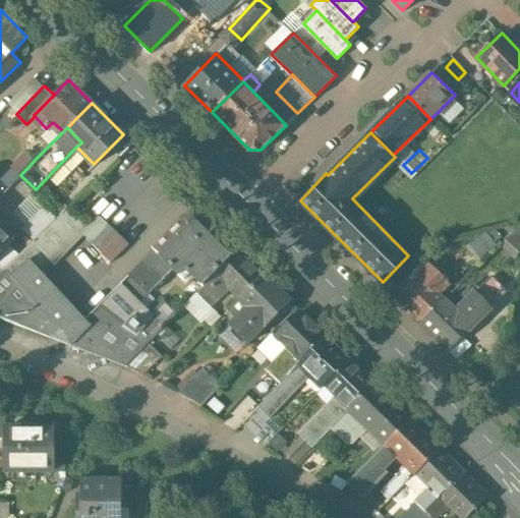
[(25,151),(11,165),(20,175),(35,160),(25,151)]
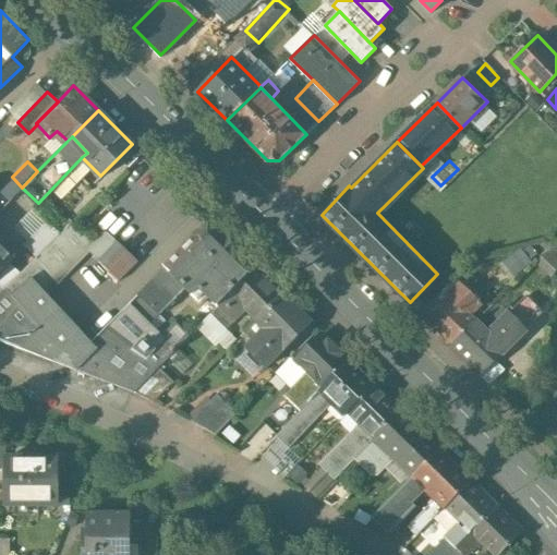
[(48,218),(25,243),(37,256),(62,231),(48,218)]
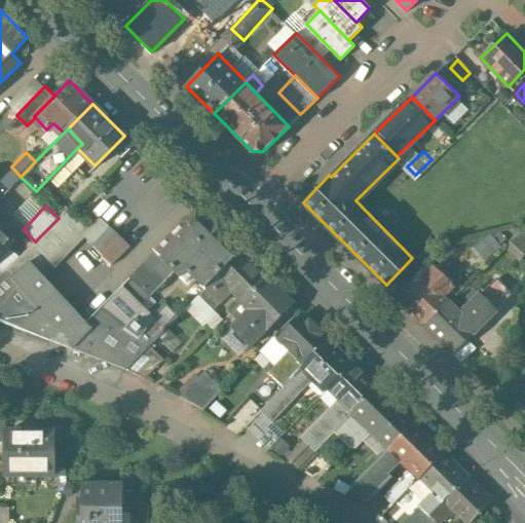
[(240,254),(197,209),(156,251),(177,271),(187,283),(193,275),(205,289),(240,254)]
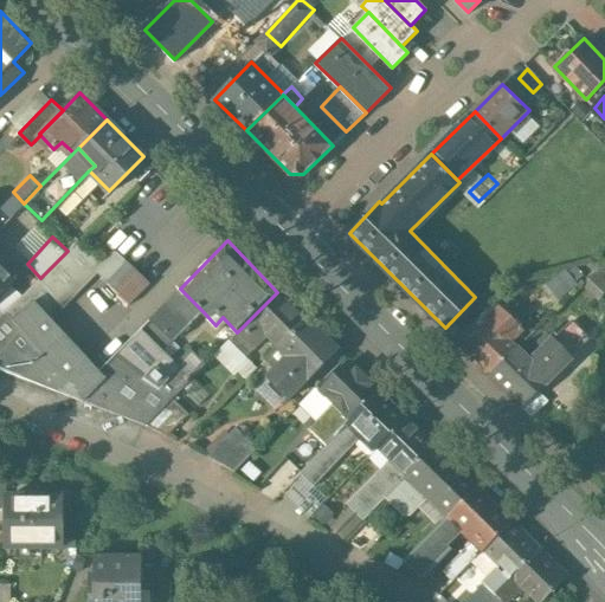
[(137,303),(158,280),(120,247),(100,270),(137,303)]
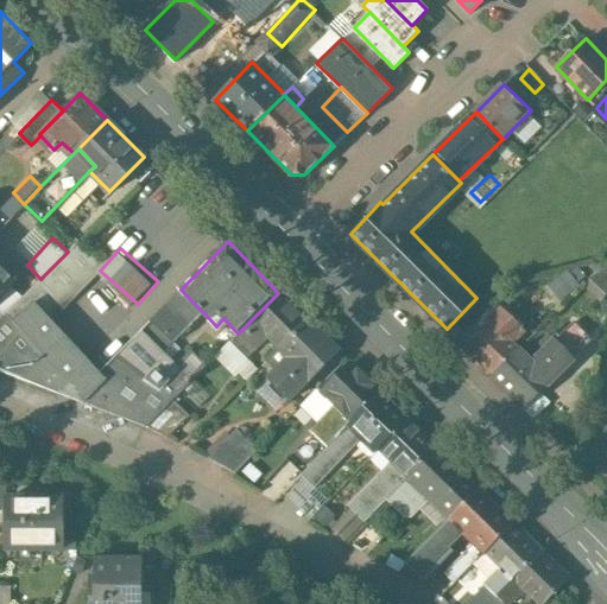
[(0,319),(0,355),(24,330),(16,322),(36,302),(40,306),(80,264),(68,252),(40,279),(0,319)]
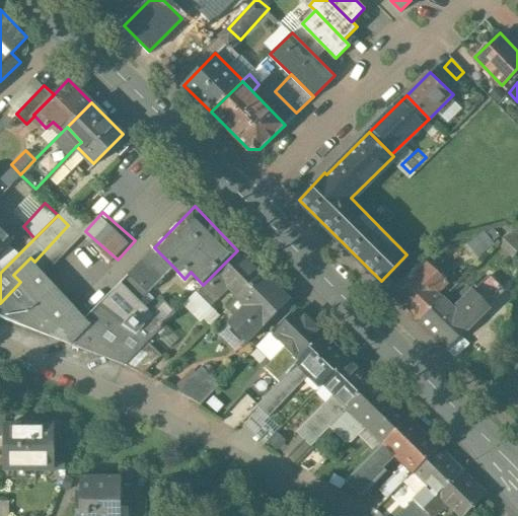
[(0,251),(14,237),(0,223),(0,251)]
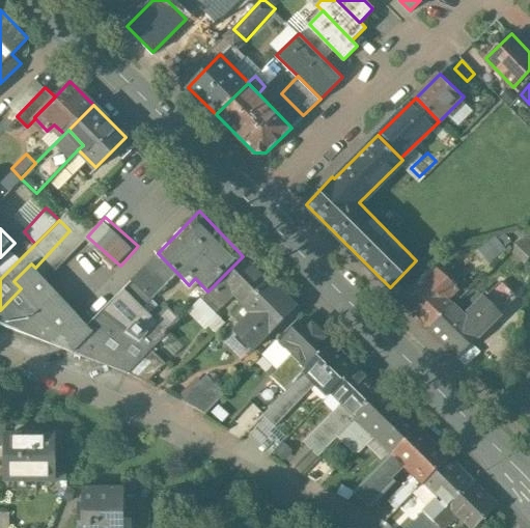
[(501,233),(482,247),(492,258),(509,246),(501,233)]
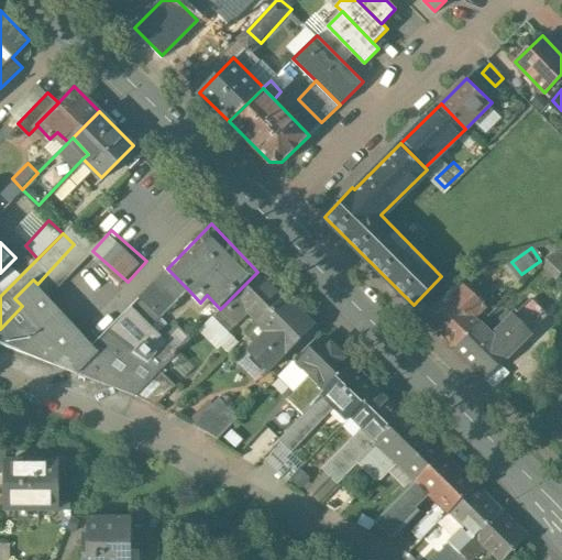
[(167,268),(142,296),(163,317),(189,291),(167,268)]
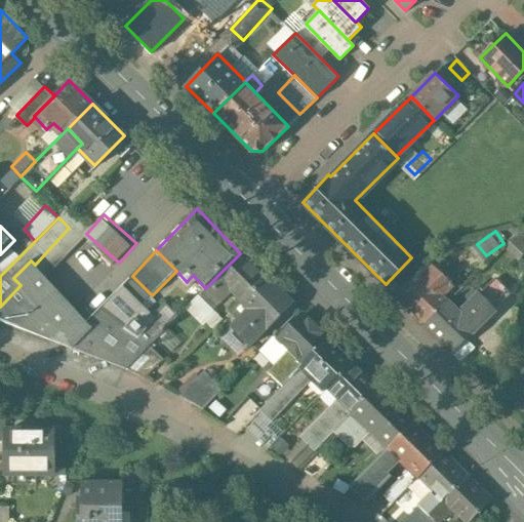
[(240,253),(205,288),(219,302),(232,290),(241,298),(264,276),(240,253)]
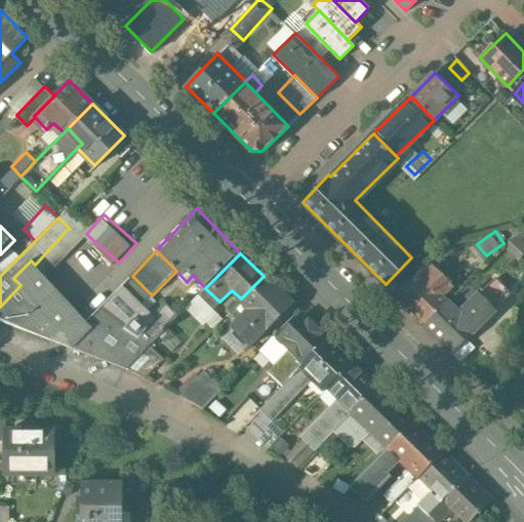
[(128,326),(104,308),(88,322),(35,265),(31,261),(13,278),(21,285),(0,307),(0,317),(128,367),(151,345),(151,344),(139,334),(128,326)]
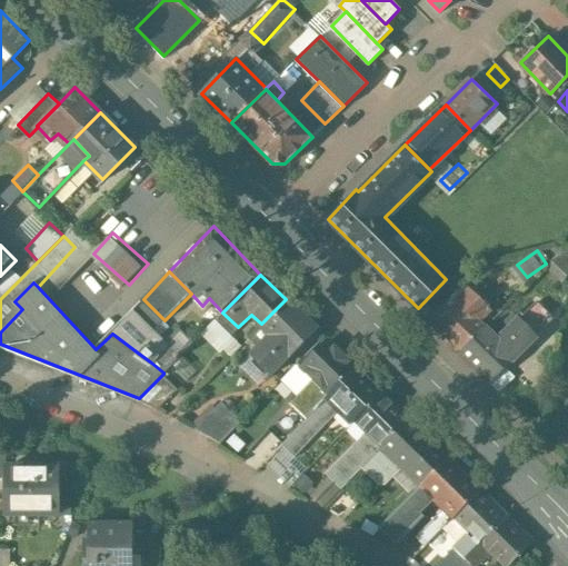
[(464,283),(437,309),(444,316),(460,300),(471,289),(464,283)]
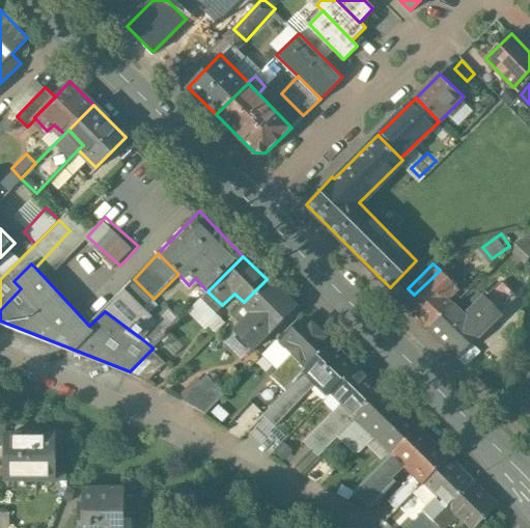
[(440,270),(429,280),(448,299),(458,289),(440,270)]
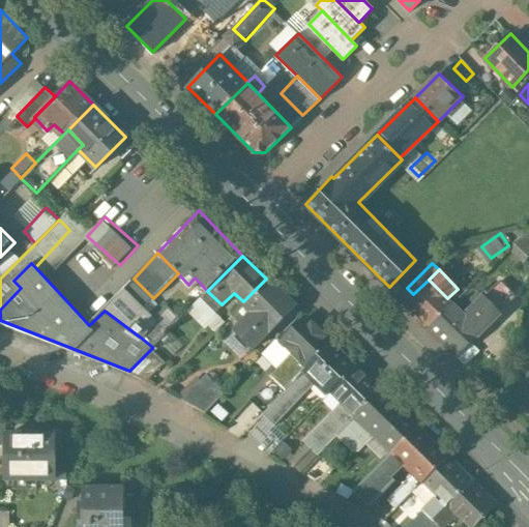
[(153,298),(134,279),(124,287),(144,306),(153,298)]
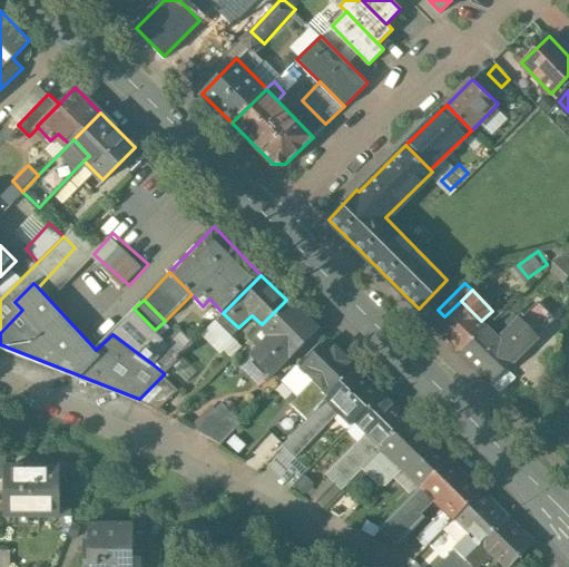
[(286,300),(262,324),(272,335),(290,353),(315,329),(286,300)]
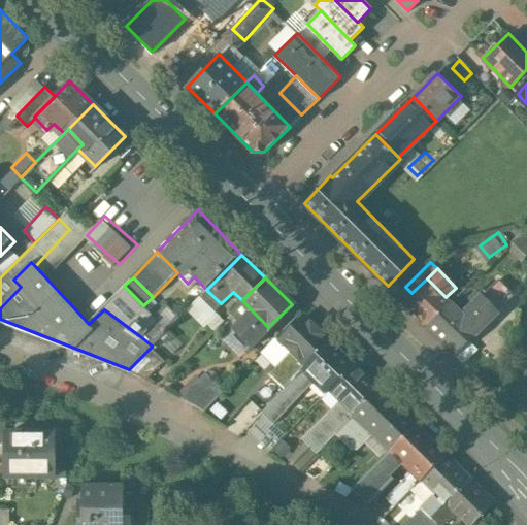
[(446,297),(427,279),(412,293),(403,301),(429,326),(452,303),(446,297)]
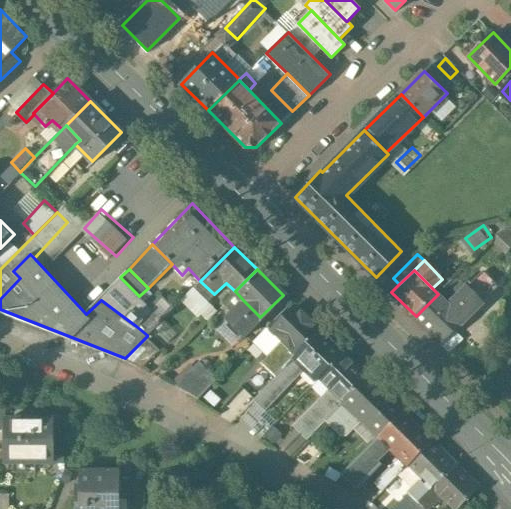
[(186,297),(209,320),(221,308),(198,285),(186,297)]
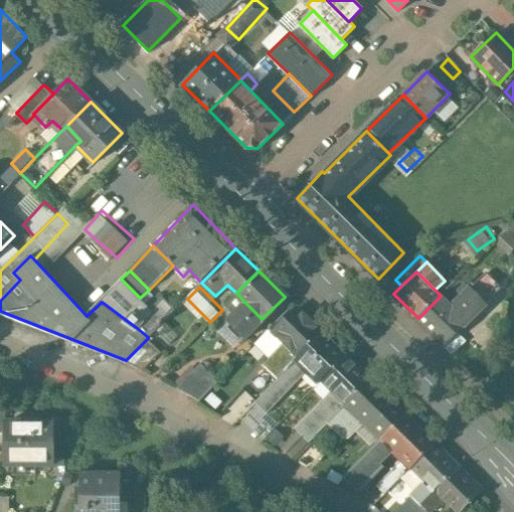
[(470,289),(452,307),(466,321),(485,303),(470,289)]
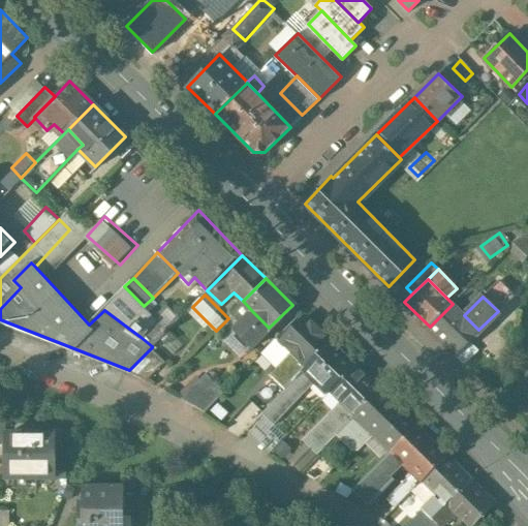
[(243,301),(231,313),(242,322),(252,311),(243,301)]
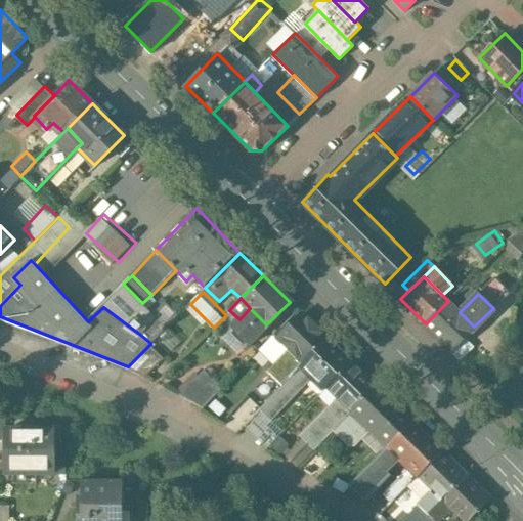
[(460,312),(448,301),(426,323),(451,349),(474,327),(460,312)]
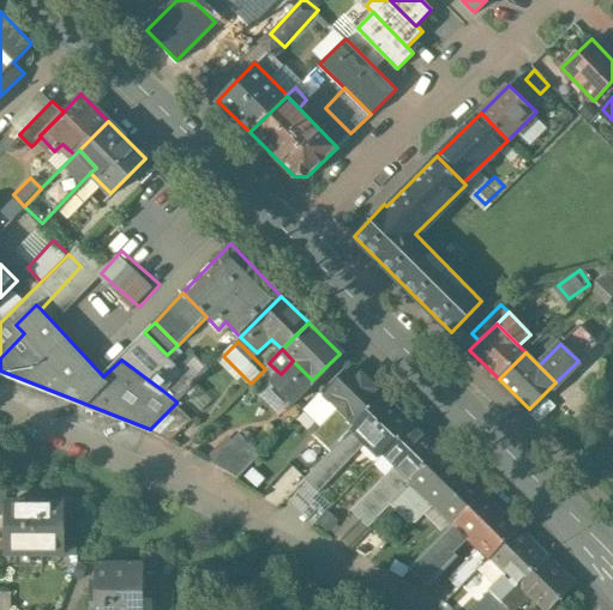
[(281,374),(274,381),(293,400),(312,380),(293,361),(281,374)]
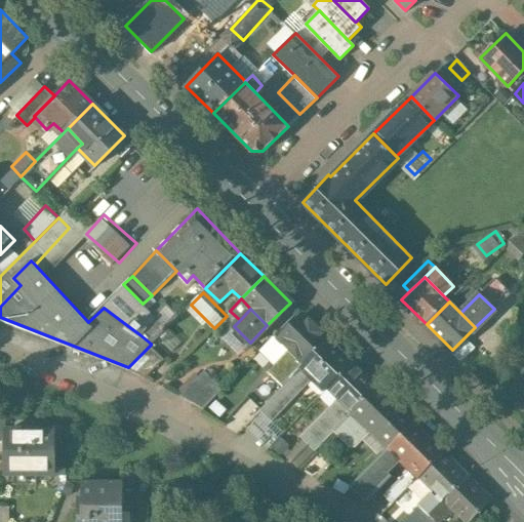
[(301,314),(278,338),(289,349),(304,362),(326,338),(301,314)]
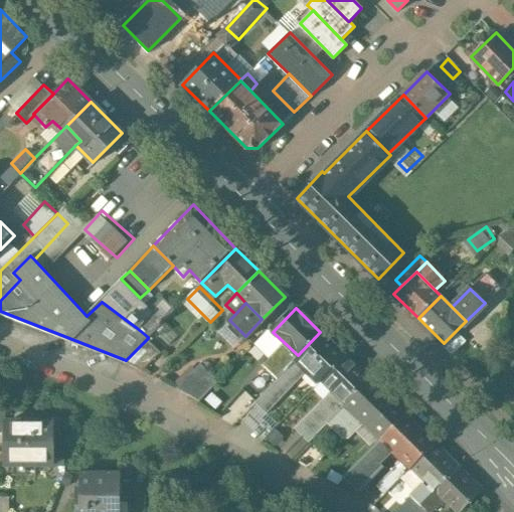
[(143,322),(133,313),(126,320),(137,328),(143,322)]
